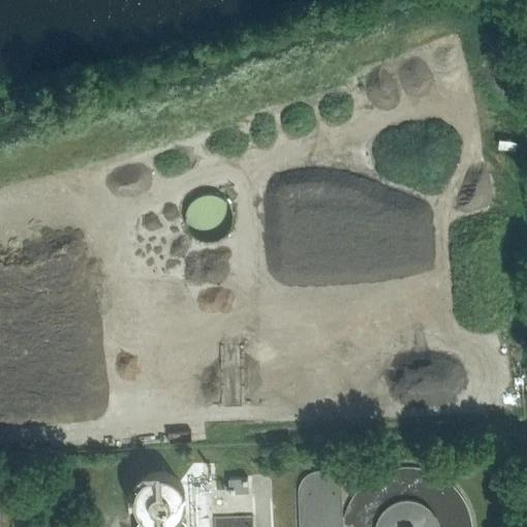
[(225,215),(226,207),(226,204),(225,198),(222,194),(219,190),(214,187),(210,185),(202,184),(198,185),(193,187),(189,190),(186,192),(183,199),(181,204),(181,208),(182,212),(183,216),(185,220),(188,223),(191,226),(196,228),(205,229),(211,228),(214,227),(221,222),(225,215)]
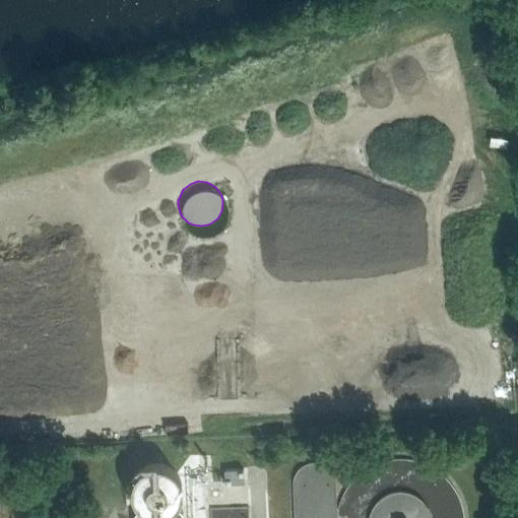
[(336,517),(335,479),(332,472),(327,466),(320,461),(312,461),(302,463),(295,471),(290,479),(293,517),(336,517)]
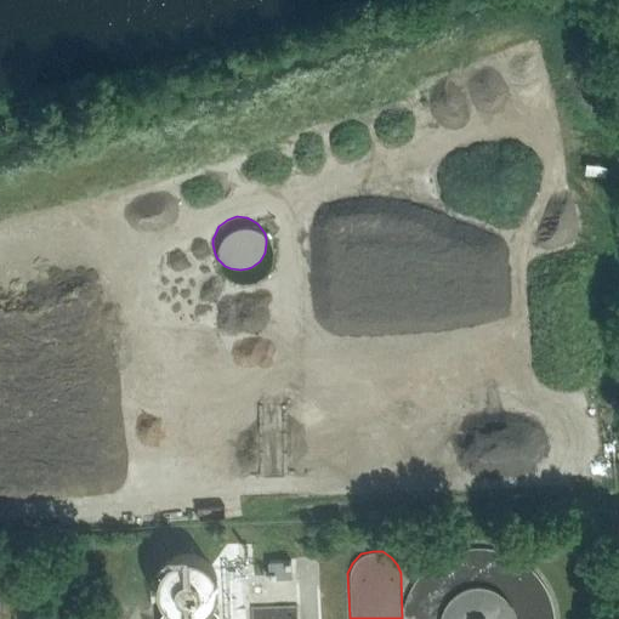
[(290,575),(290,558),(266,558),(266,577),(290,575)]
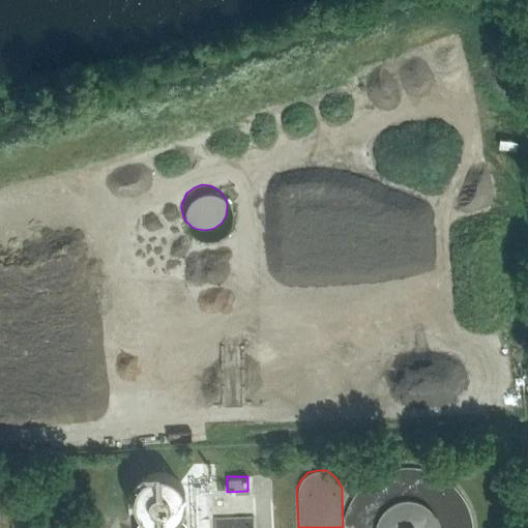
[(138,515),(144,523),(143,527),(178,527),(178,522),(183,514),(185,504),(183,495),(177,487),(169,481),(159,480),(150,482),(142,488),(138,496),(136,505),(138,515)]
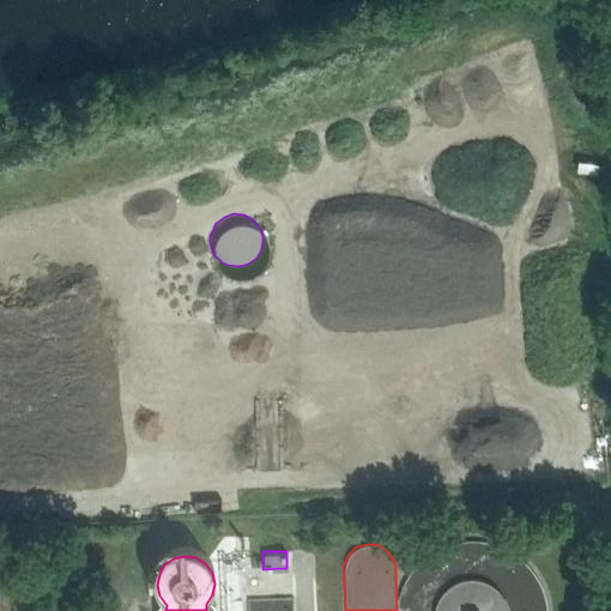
[(436,610),(507,610),(507,604),(500,593),(490,585),(477,581),(465,581),(453,586),(443,594),(437,605),(436,610)]
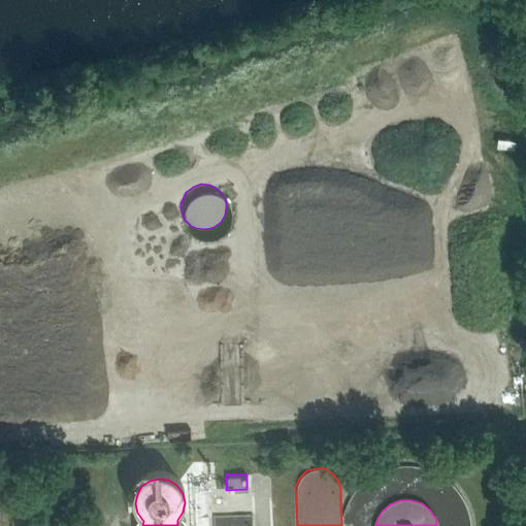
[(252,525),(252,513),(214,514),(212,525),(252,525)]
